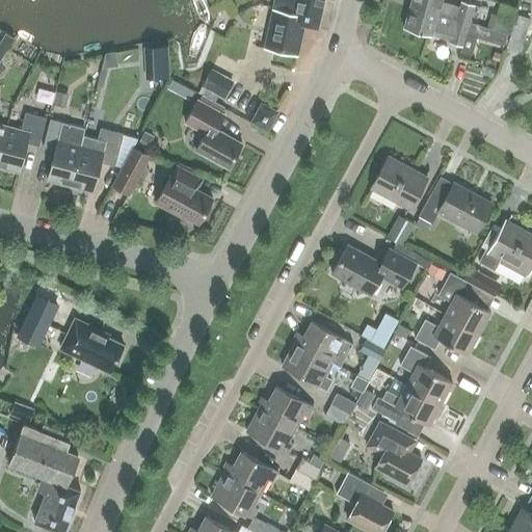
[(322,0),(273,0),(263,48),(298,55),(304,26),(317,28),(322,0)]
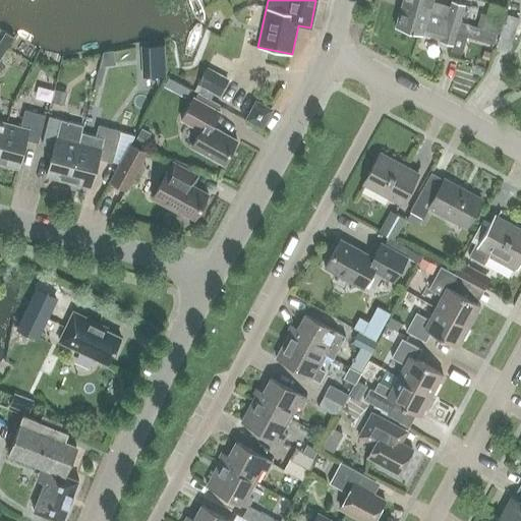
[(402,0),(401,5),(442,16),(446,5),(431,1),(431,0),(402,0)]
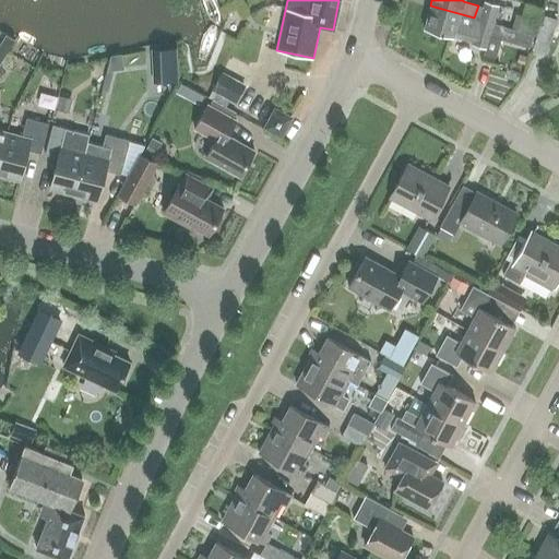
[(479,20),(492,23),(498,6),(484,2),(479,20)]
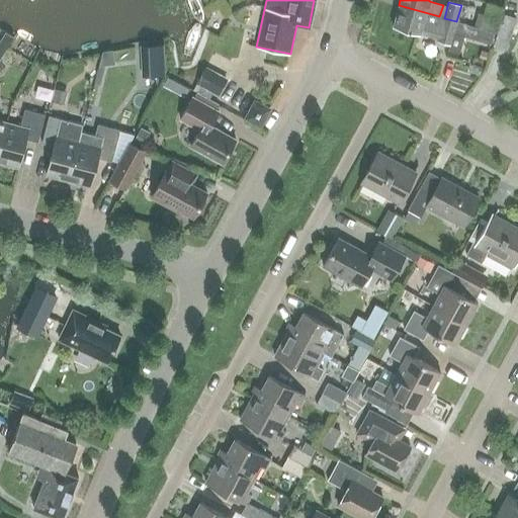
[(491,42),(494,32),(475,26),(475,27),(456,22),(456,21),(444,18),(443,18),(439,17),(439,16),(399,5),(393,27),(419,34),(420,33),(438,38),(437,41),(449,46),(453,33),(491,42)]
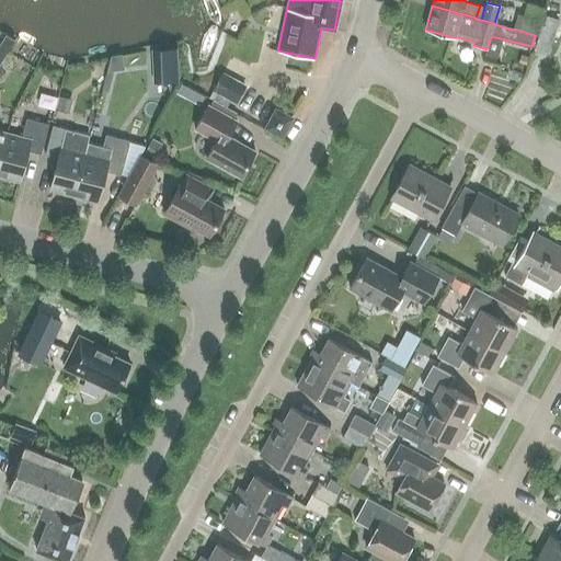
[(514,29),(535,35),(538,23),(529,21),(530,18),(517,14),(514,29)]
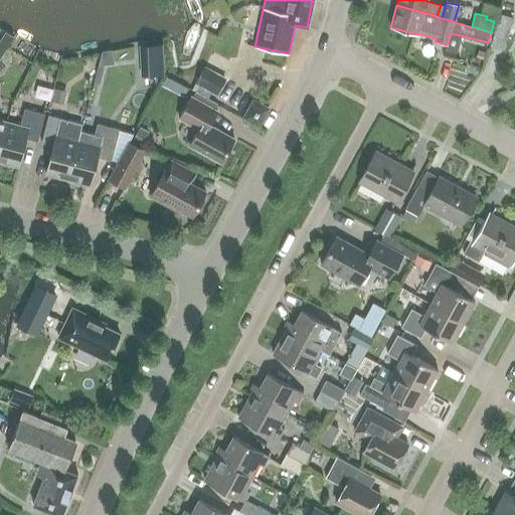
[(512,17),(500,13),(491,44),(504,48),(512,17)]
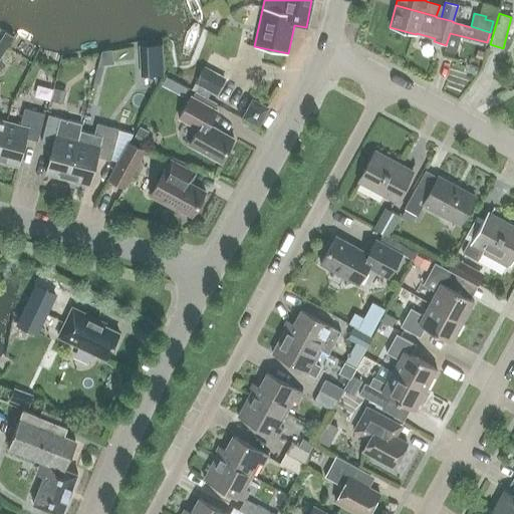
[(163,57),(140,59),(141,76),(164,75),(163,57)]
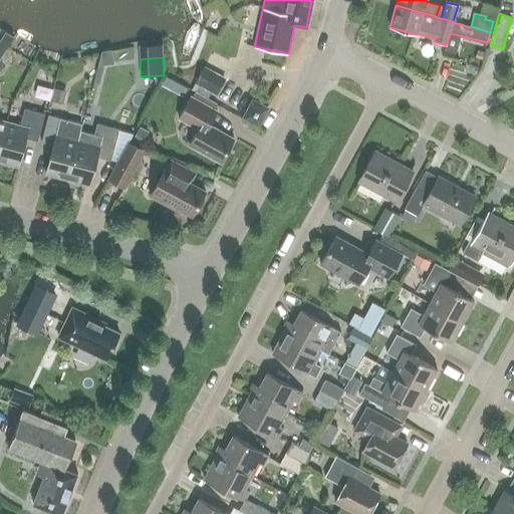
[(166,79),(186,89),(190,82),(169,72),(166,79)]
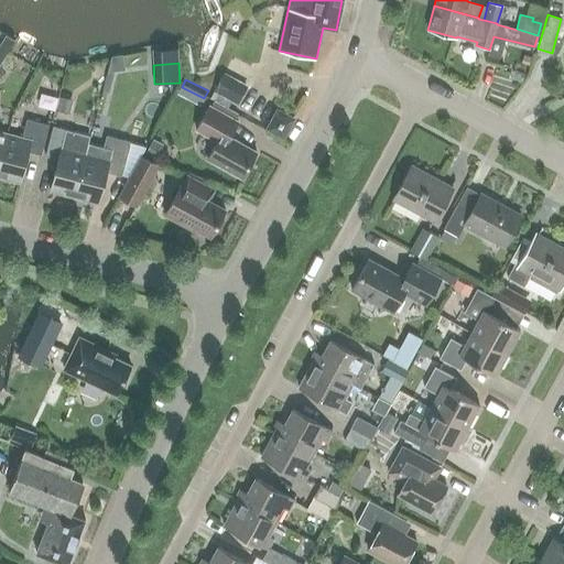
[(243,90),(228,83),(220,97),(236,105),(243,90)]
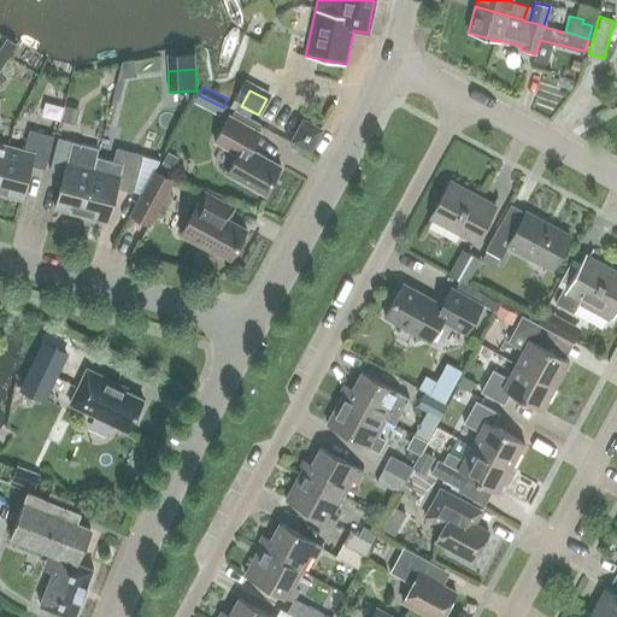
[(80,107),(64,103),(59,119),(76,123),(80,107)]
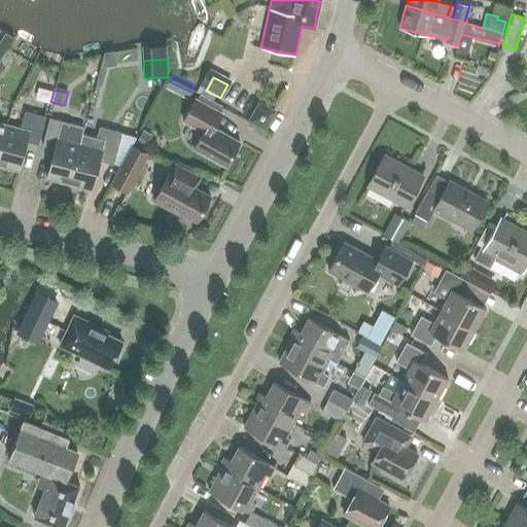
[(196,99),(182,120),(203,132),(194,148),(225,167),(240,142),(214,128),(222,113),(196,99)]
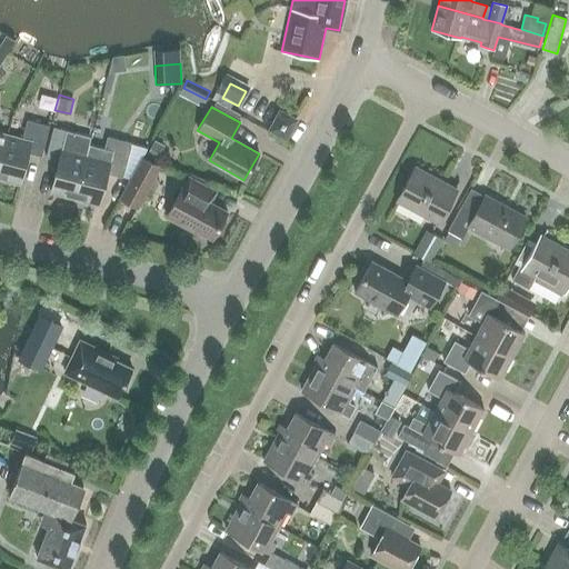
[(286,137),(295,120),(280,112),(271,129),(286,137)]
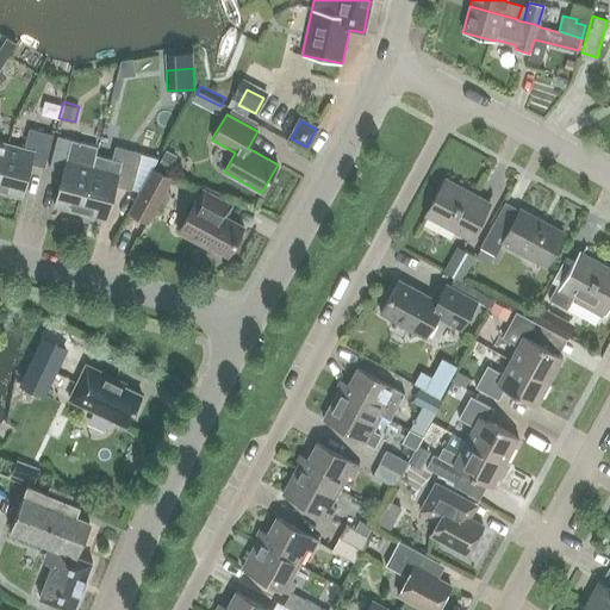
[(24,148),(7,144),(0,172),(0,192),(22,198),(30,165),(44,167),(53,135),(29,129),(24,148)]
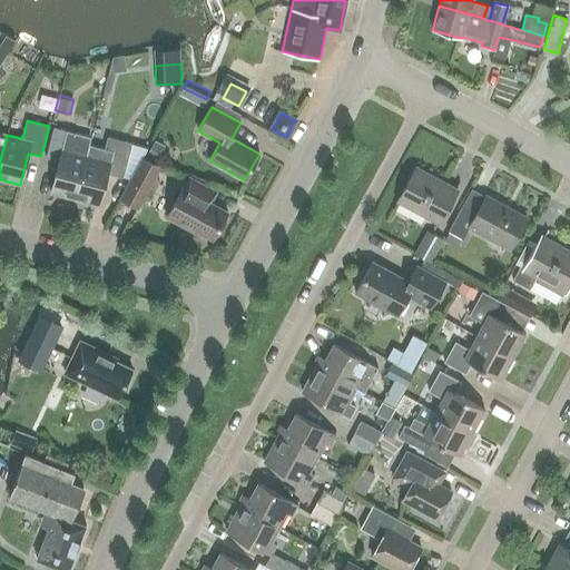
[(58,161),(50,193),(75,199),(87,155),(89,145),(91,136),(53,127),(46,157),(58,161)]
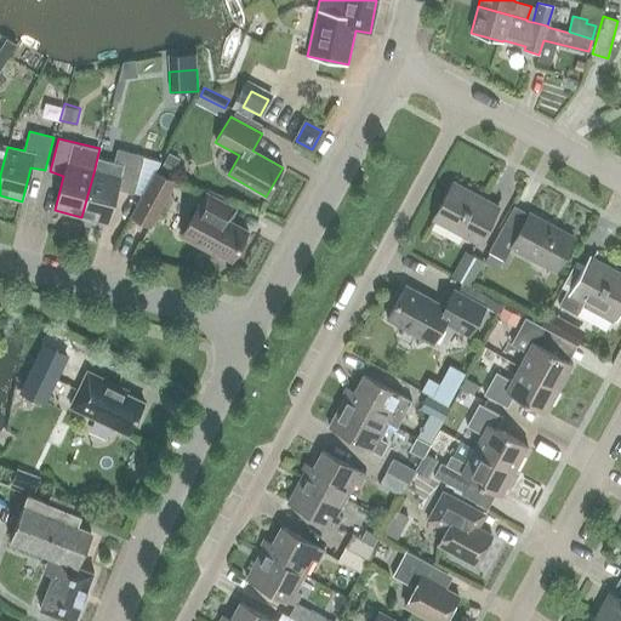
[(95,169),(81,217),(108,223),(117,189),(134,192),(144,154),(117,147),(113,161),(97,158),(95,169)]
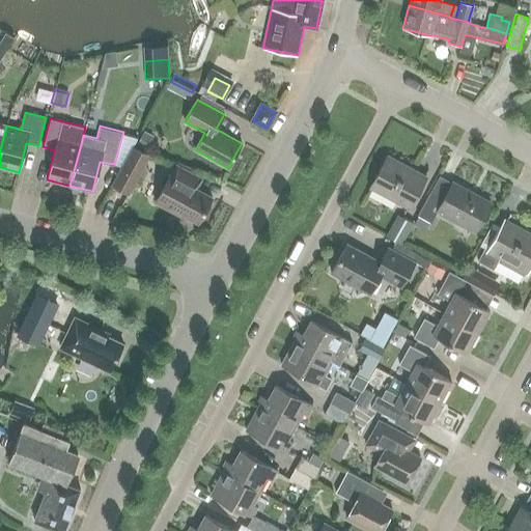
[(154,136),(143,131),(136,145),(146,150),(154,136)]
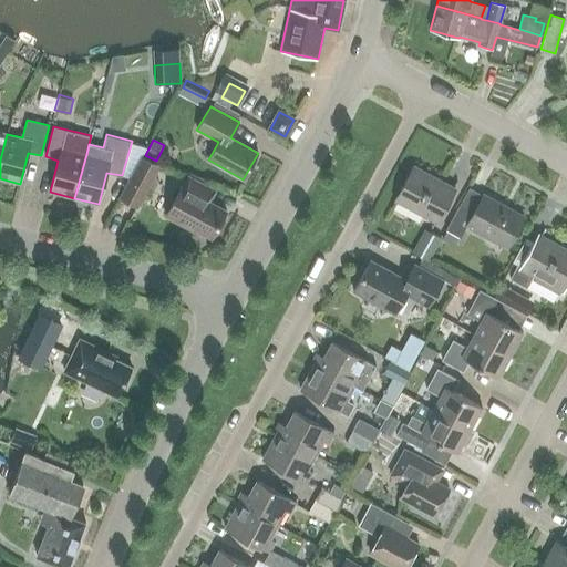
[(141,158),(120,197),(137,207),(160,165),(141,158)]
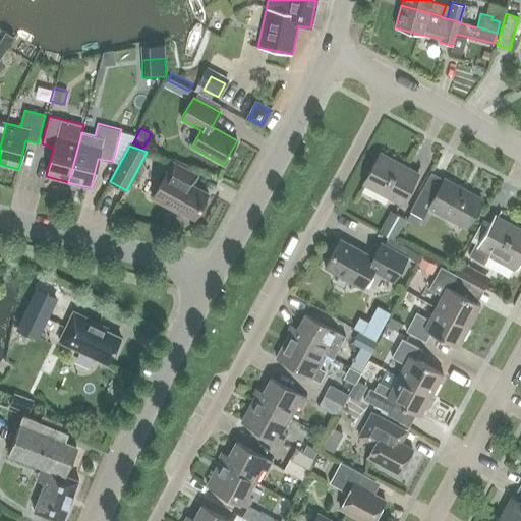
[(416,174),(381,155),(364,184),(401,204),(416,174)]
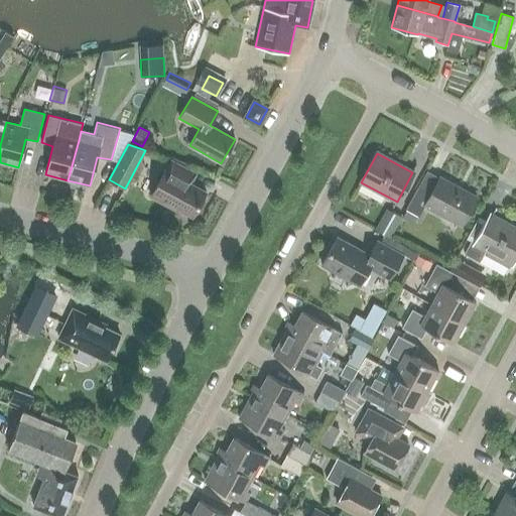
[(192,217),(206,191),(190,183),(196,173),(171,160),(166,170),(164,169),(150,197),(176,211),(177,209),(192,217)]
